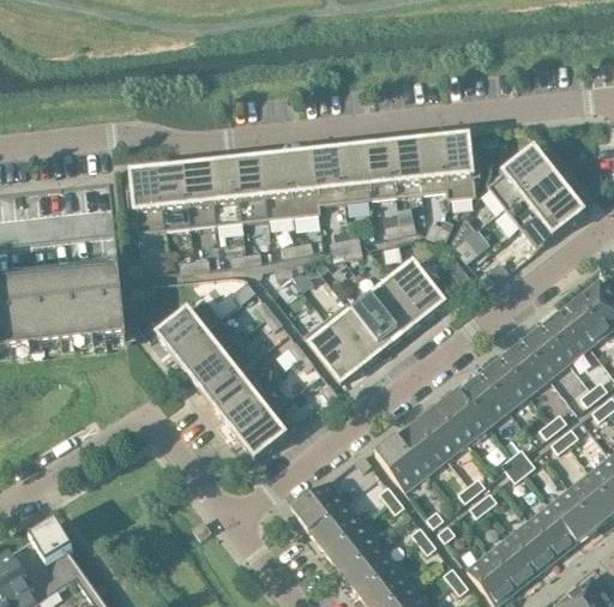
[(475,197),(473,176),(480,175),(477,151),(470,152),(469,137),(441,139),(447,199),(475,197)]
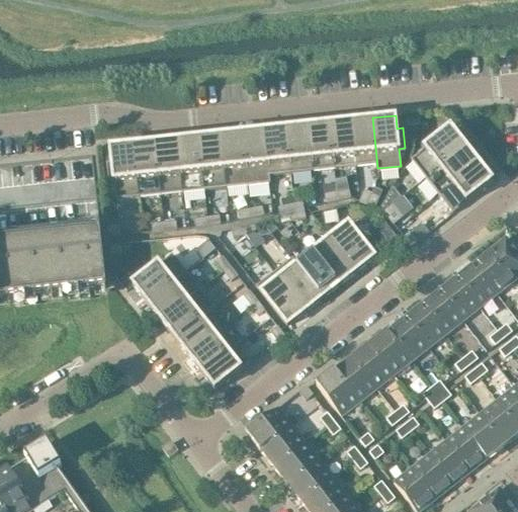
[(377,168),(372,117),(350,120),(355,163),(376,161),(376,168),(377,168)]
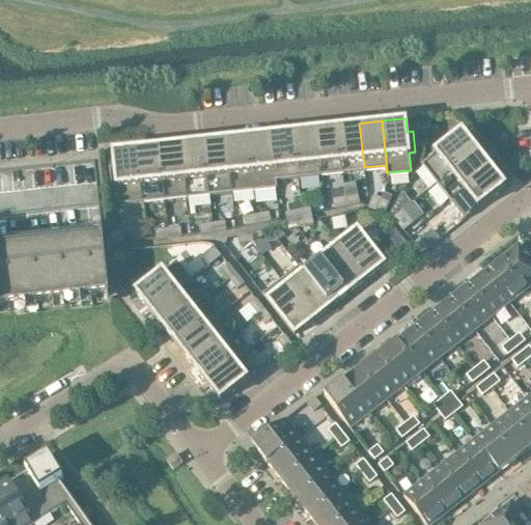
[(364,167),(359,123),(337,126),(342,170),(364,167)]
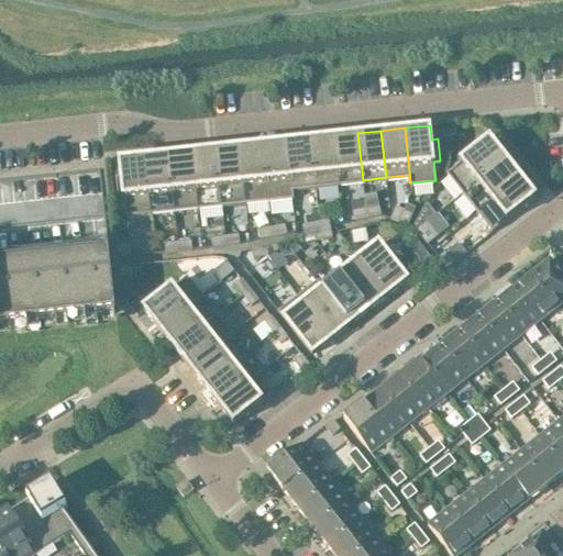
[(363,180),(357,133),(333,135),(339,182),(363,180)]
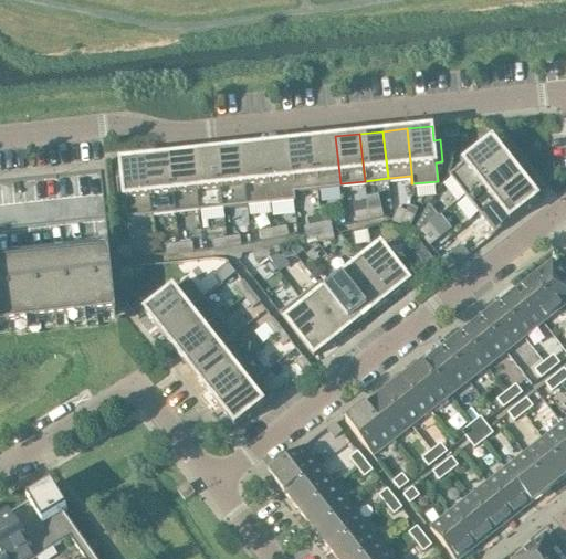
[(341,183),(335,136),(312,139),(317,186),(341,183)]
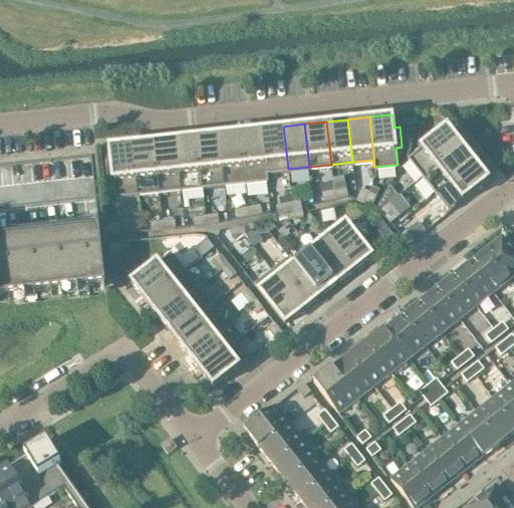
[(461,143),(447,124),(437,133),(433,128),(418,141),(421,145),(408,156),(422,174),(461,143)]
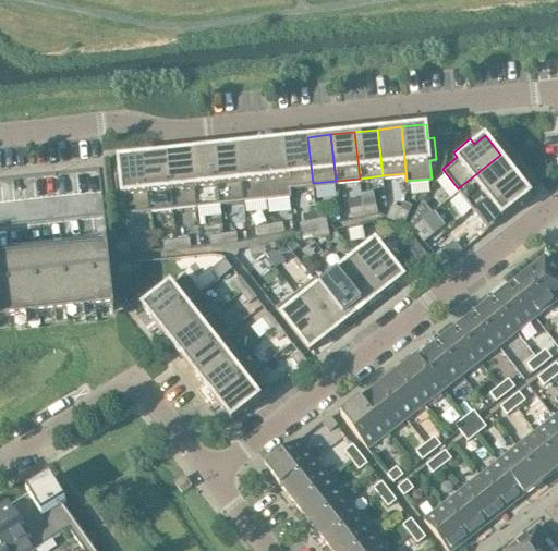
[(313,183),(307,137),(283,139),(290,194),(291,194),(290,186),(313,183)]
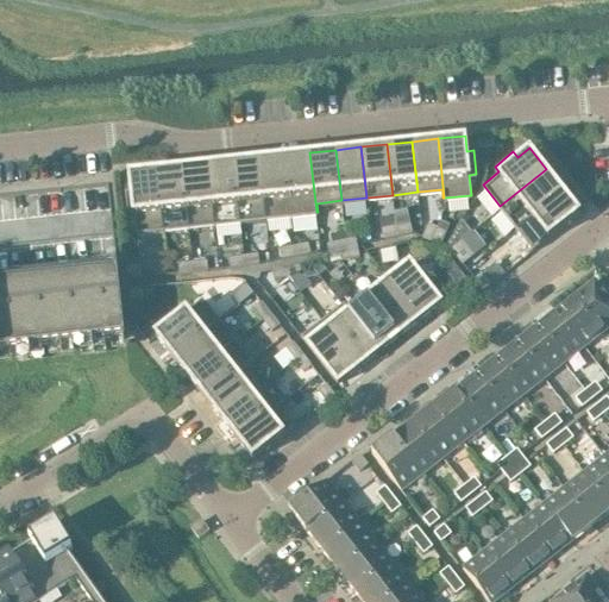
[(316,212),(309,152),(284,155),(290,214),(316,212)]
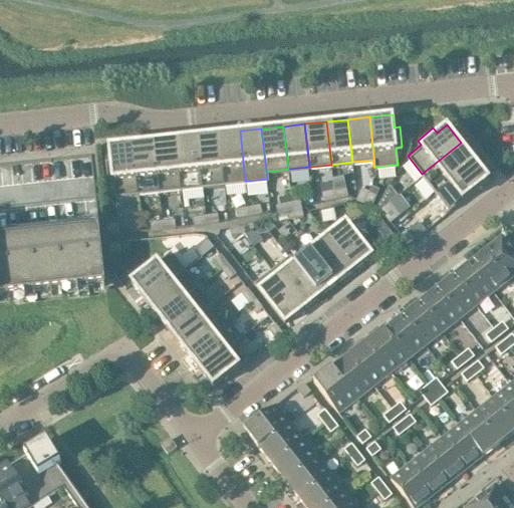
[(245,181),(240,131),(219,134),(224,183),(245,181)]
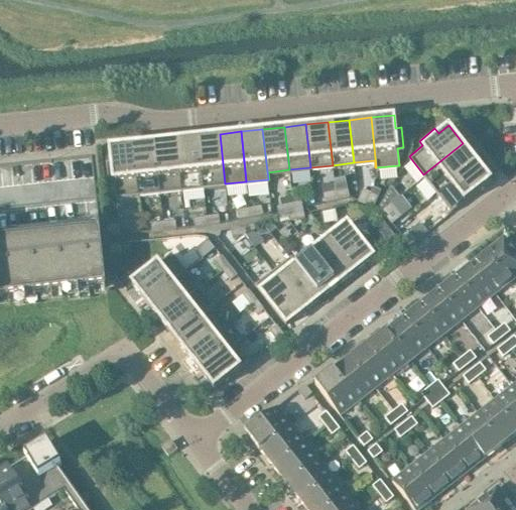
[(225,183),(220,134),(198,136),(203,186),(225,183)]
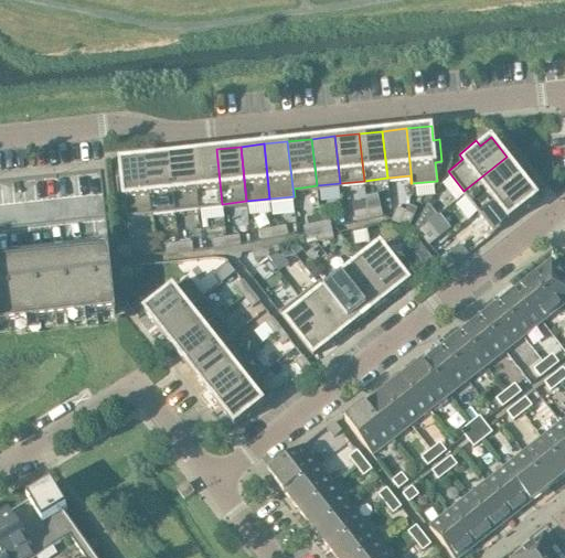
[(222,204),(216,149),(193,151),(199,206),(222,204)]
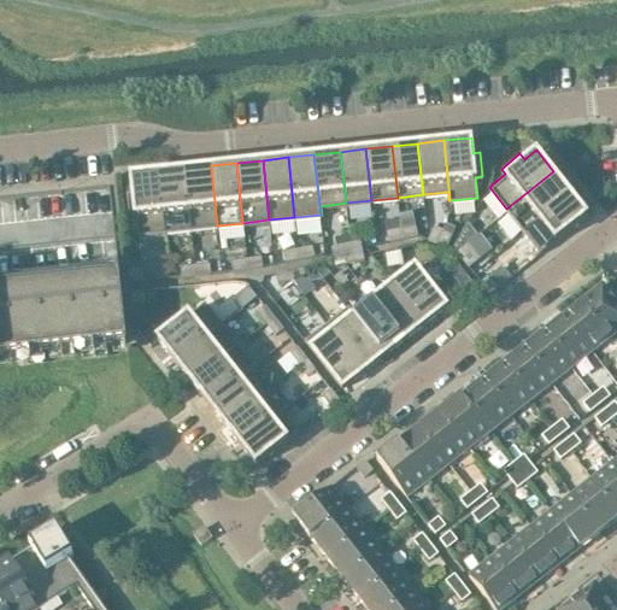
[(217,226),(211,165),(184,169),(192,228),(217,226)]
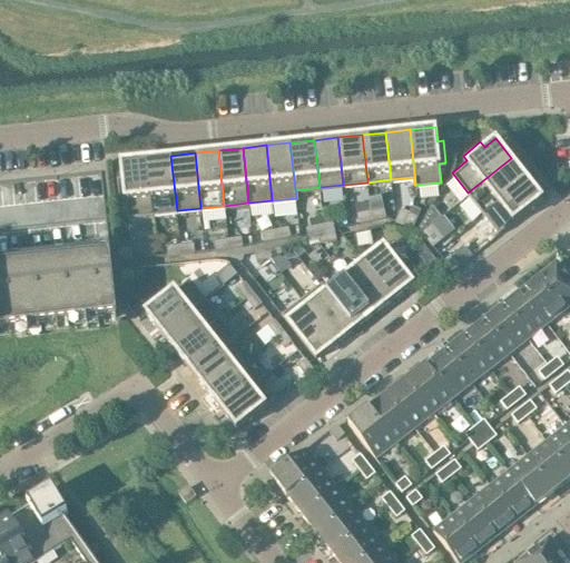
[(177,210),(170,156),(147,158),(153,214),(177,210)]
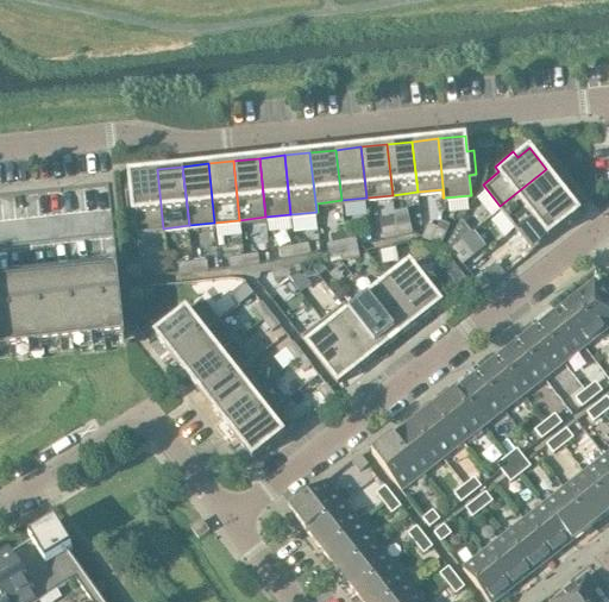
[(163,229),(157,169),(130,173),(131,187),(125,188),(127,212),(133,211),(136,231),(163,229)]
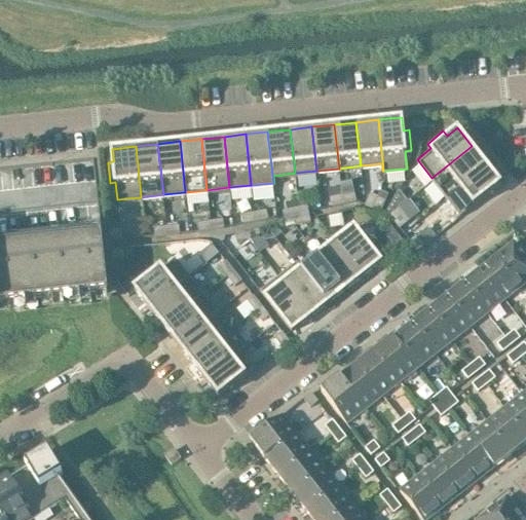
[(485,163),(472,146),(431,178),(445,195),(485,163)]
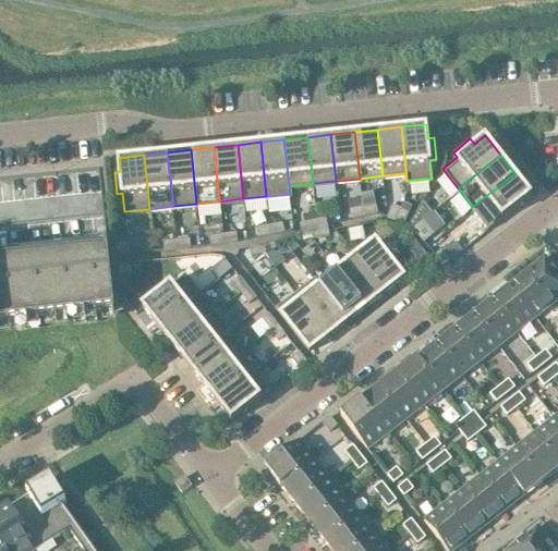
[(530,193),(514,173),(472,207),(487,227),(530,193)]
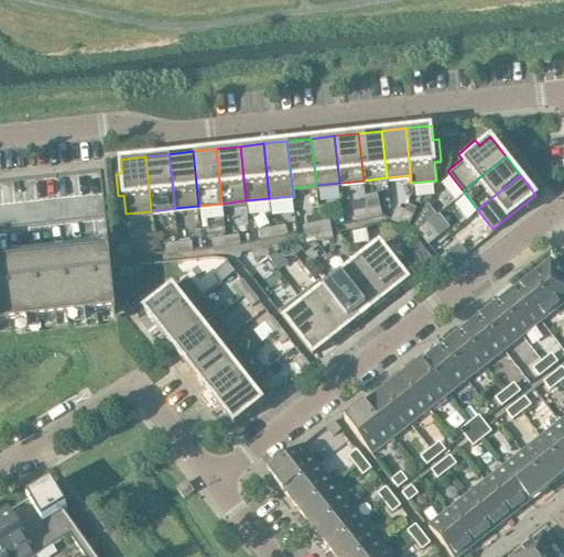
[(379,203),(366,205),(368,214),(381,211),(379,203)]
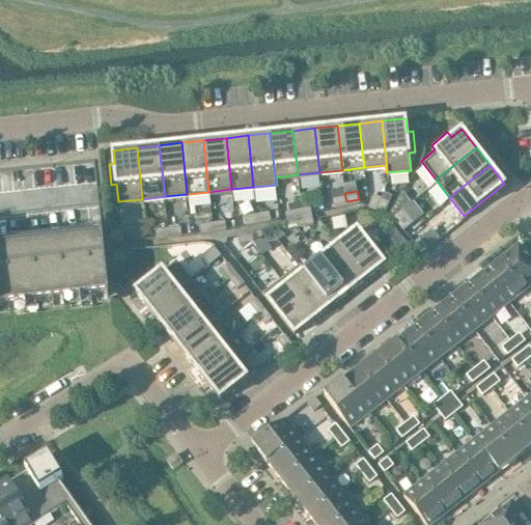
[(368,202),(375,206),(381,194),(372,191),(368,202)]
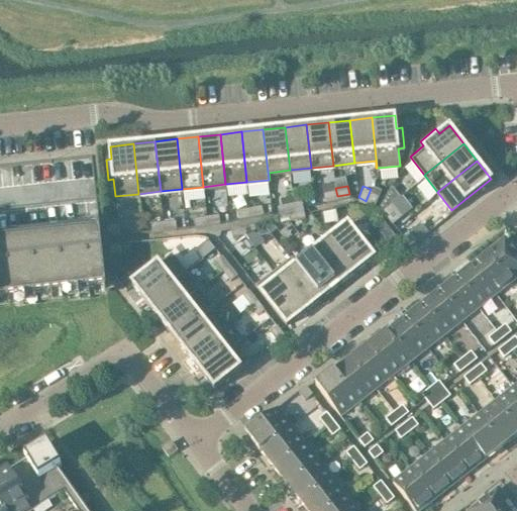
[(335,188),(323,191),(325,199),(337,196),(335,188)]
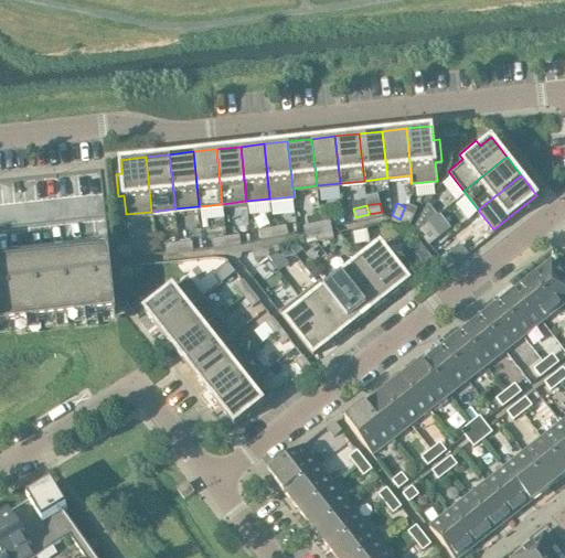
[(400,220),(407,223),(413,211),(405,206),(400,220)]
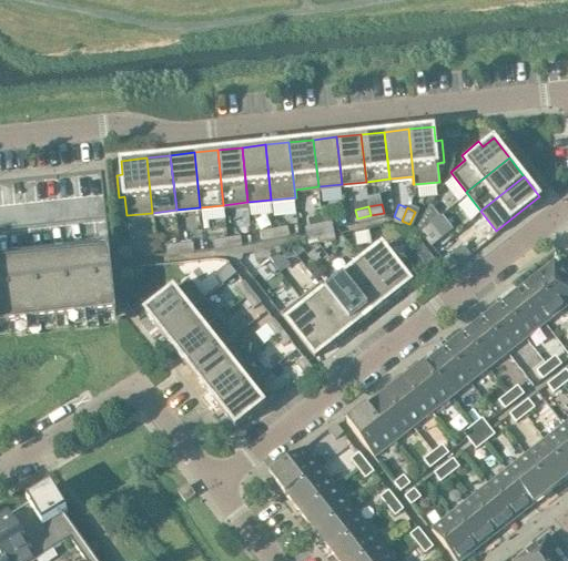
[(320,230),(333,226),(331,217),(317,221),(320,230)]
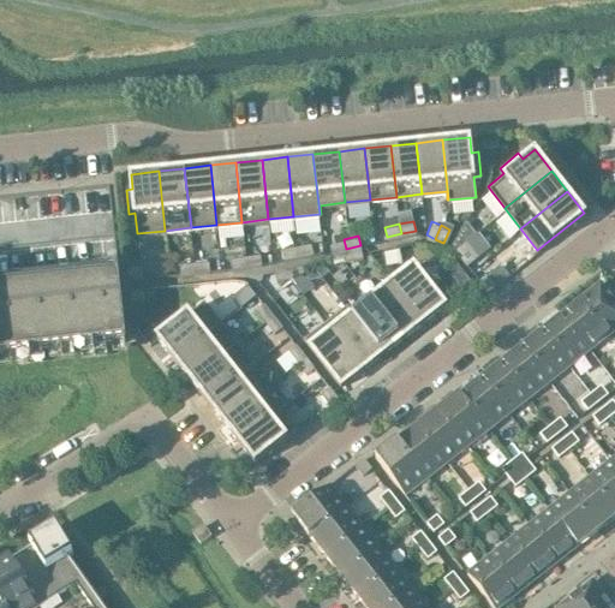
[(466,237),(453,248),(459,255),(472,245),(466,237)]
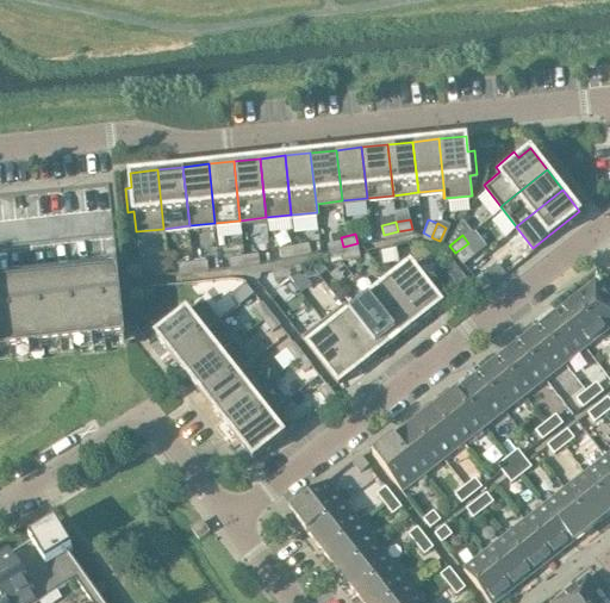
[(343,247),(341,237),(327,241),(329,249),(343,247)]
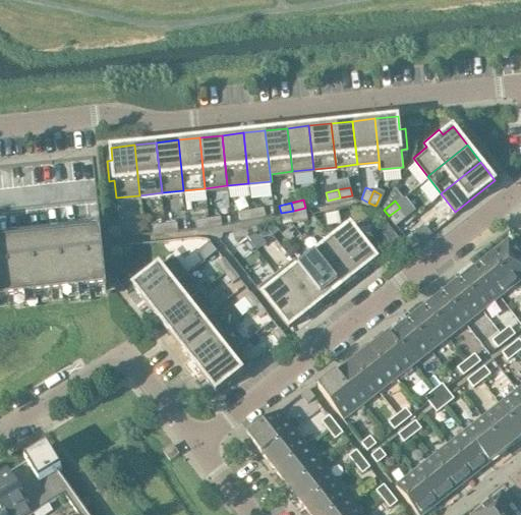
[(251,207),(252,215),(265,213),(263,205),(251,207)]
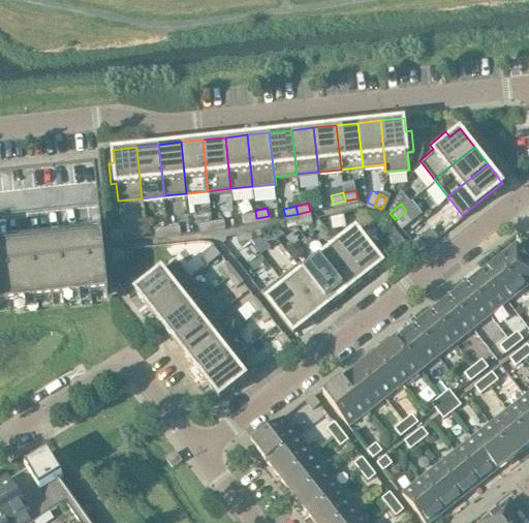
[(243,212),(244,220),(256,218),(255,210),(243,212)]
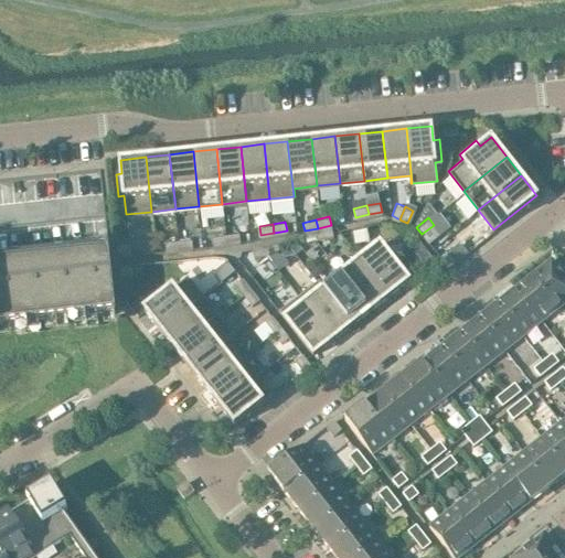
[(318,228),(320,237),(332,234),(331,225),(318,228)]
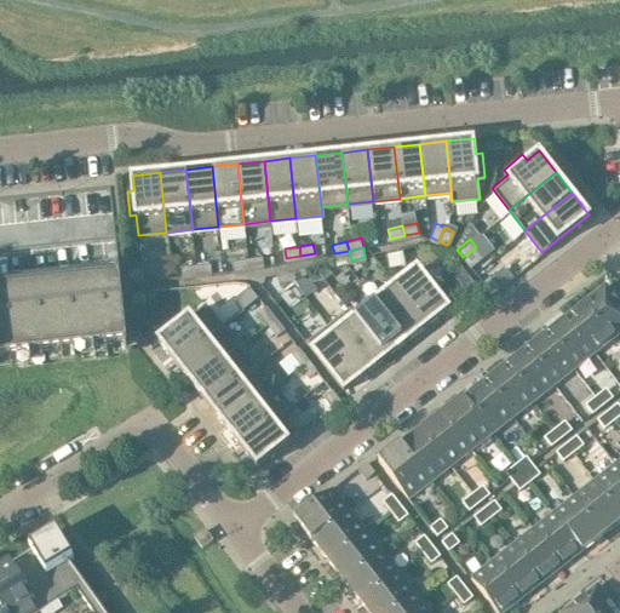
[(476,247),(463,257),(469,264),(482,255),(476,247)]
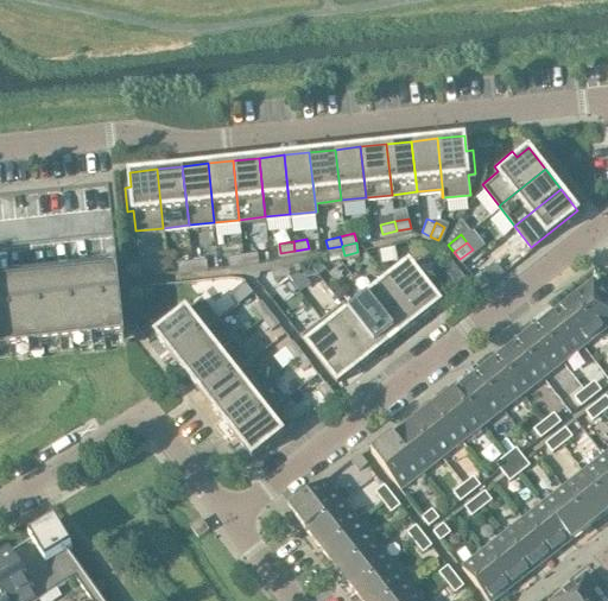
[(328,248),(330,258),(344,255),(342,246),(328,248)]
